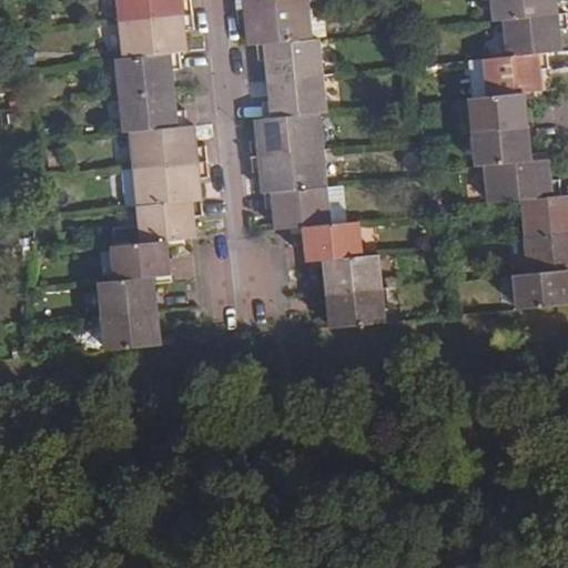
[(115,0),(118,20),(192,13),(191,0),(115,0)]
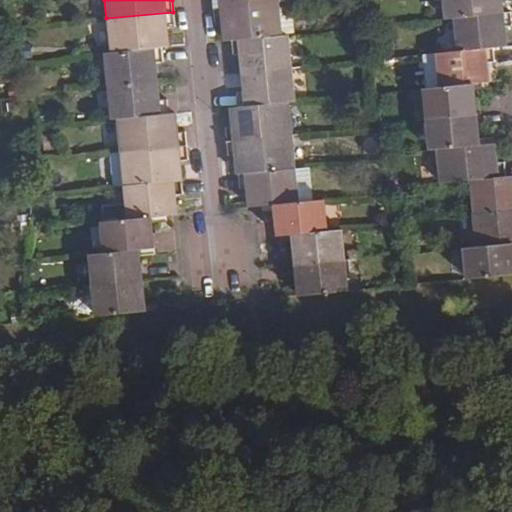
[(274,0),(210,0),(211,8),(275,2),(274,0)]
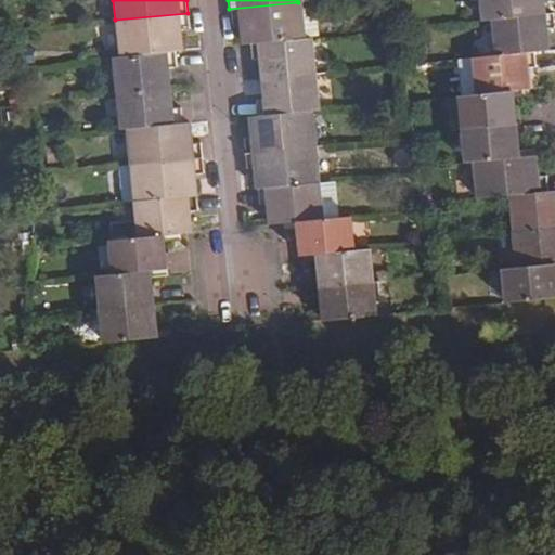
[(478,0),(481,21),(490,20),(543,14),(541,0),(478,0)]
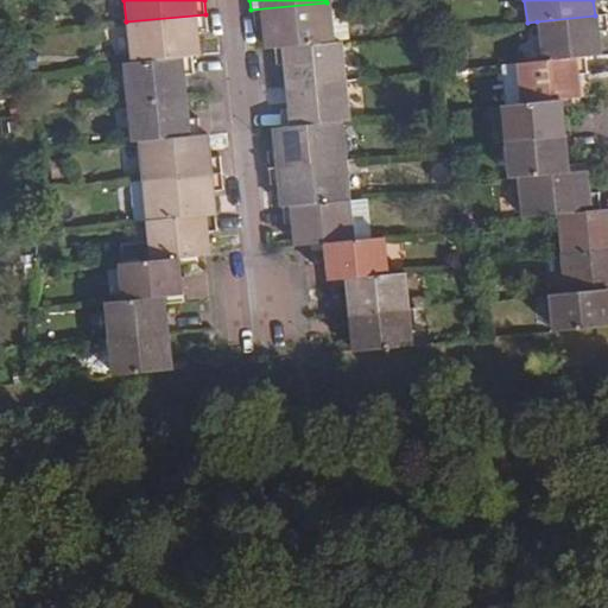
[(327,2),(251,10),(252,26),(260,26),(264,50),(273,49),(330,43),(327,2)]
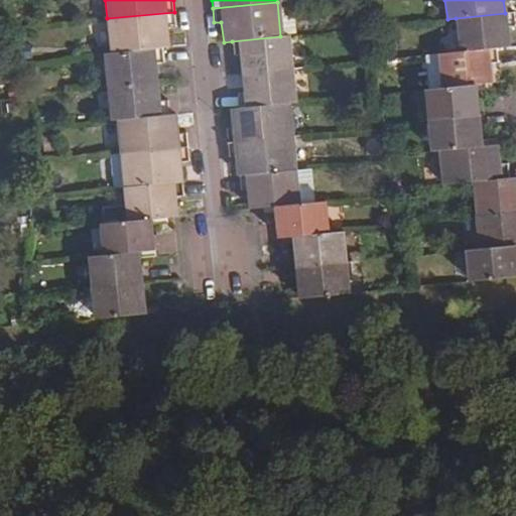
[(174,12),(107,18),(111,52),(163,47),(169,47),(166,28),(176,27),(174,12)]
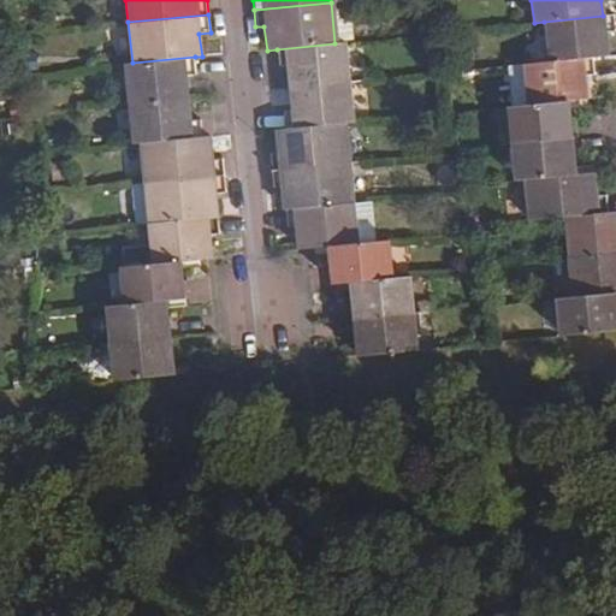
[(544,22),(549,61),(592,58),(606,57),(605,36),(615,35),(612,16),(603,16),(544,22)]
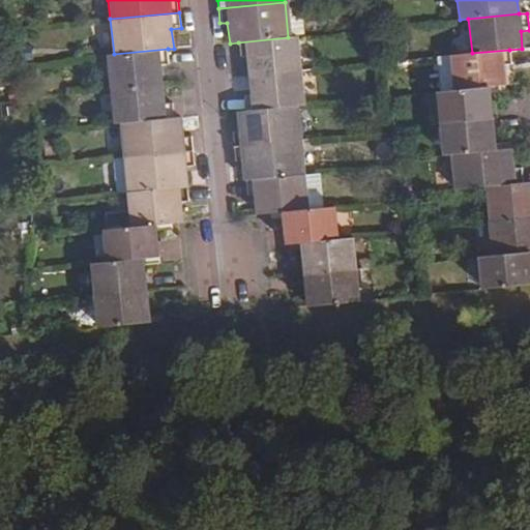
[(247,56),(248,75),(301,70),(298,36),(288,37),(238,42),(239,56),(247,56)]
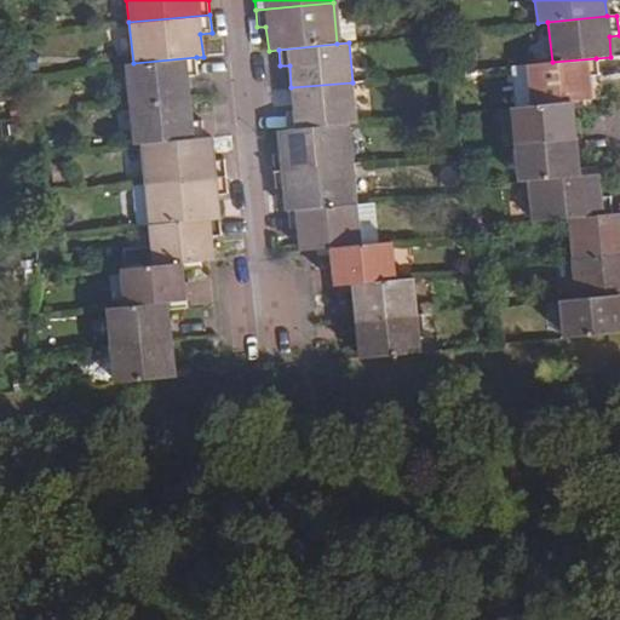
[(125,64),(128,104),(190,98),(189,82),(199,81),(196,57),(133,63),(125,64)]
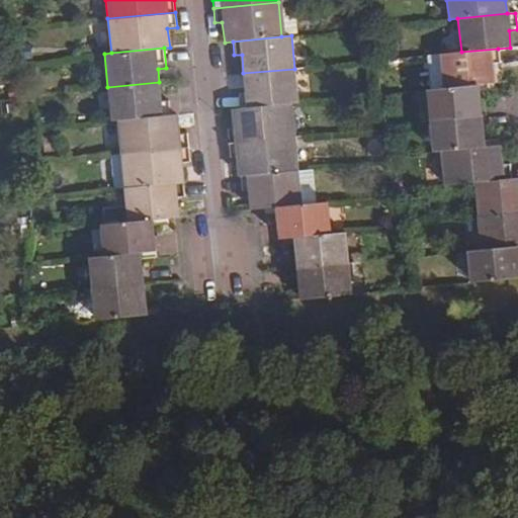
[(440,54),(443,88),(477,85),(494,83),(492,65),(499,65),(498,49),(461,52),(440,54)]
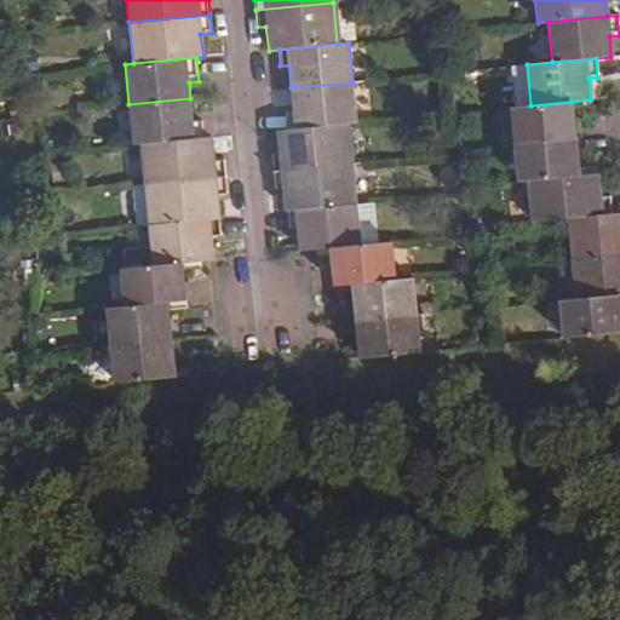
[(352,82),(291,87),(293,112),(285,112),(287,130),(348,124),(357,122),(352,82)]
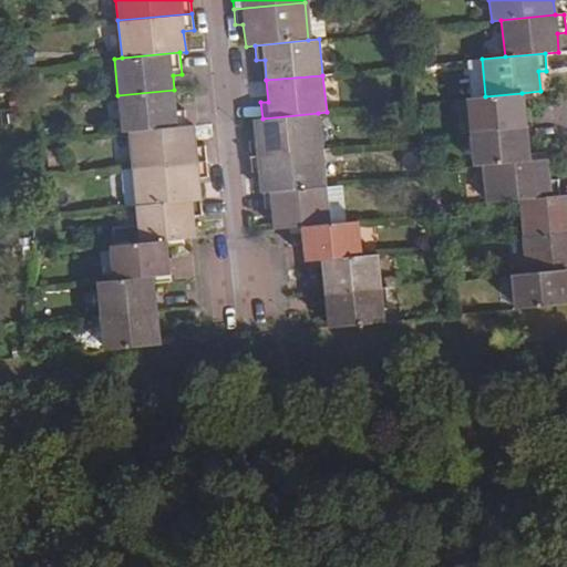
[(117,95),(122,132),(129,132),(186,126),(185,110),(175,110),(174,90),(117,95)]
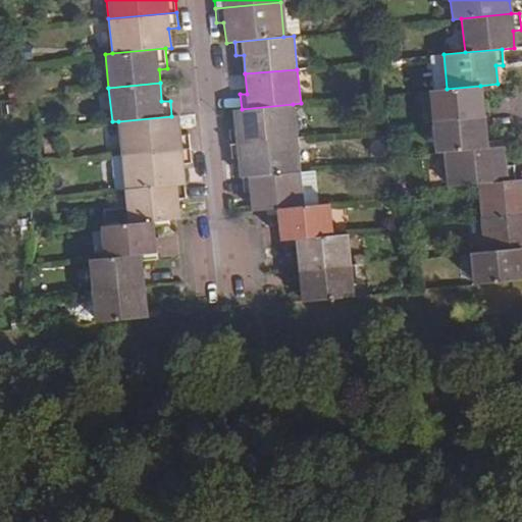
[(429,90),(432,122),(483,117),(480,86),(447,89),(429,90)]
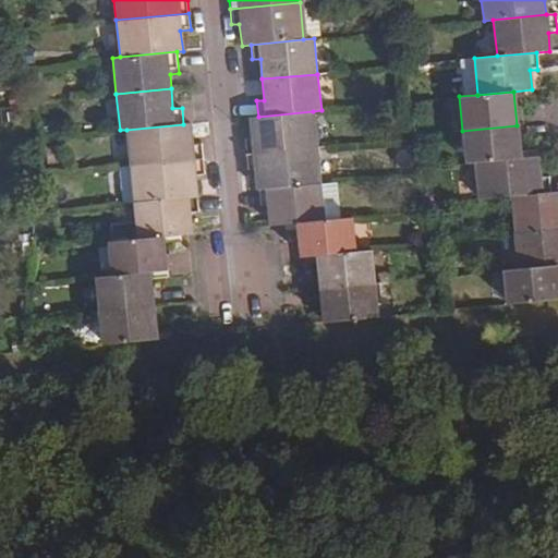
[(258,117),(250,118),(251,142),(242,142),(244,155),(316,148),(313,111),(258,117)]
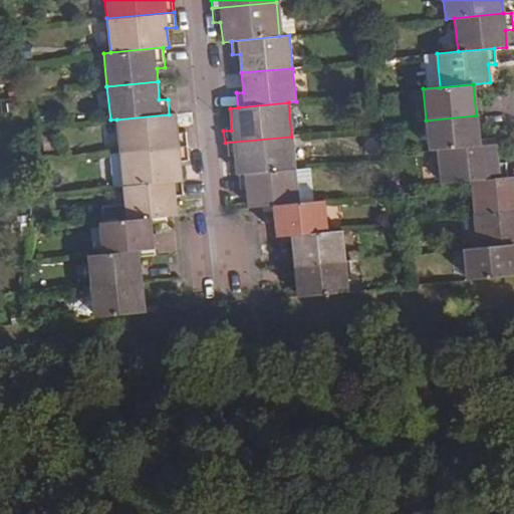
[(116,119),(120,153),(188,147),(186,133),(177,134),(174,113),(169,114),(116,119)]
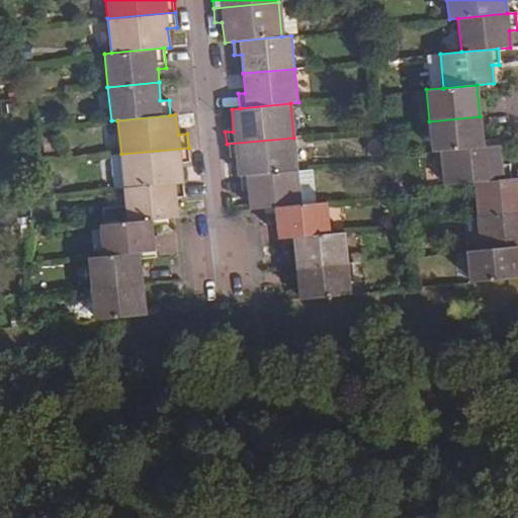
[(429,121),(433,152),(440,152),(484,147),(480,116),(429,121)]
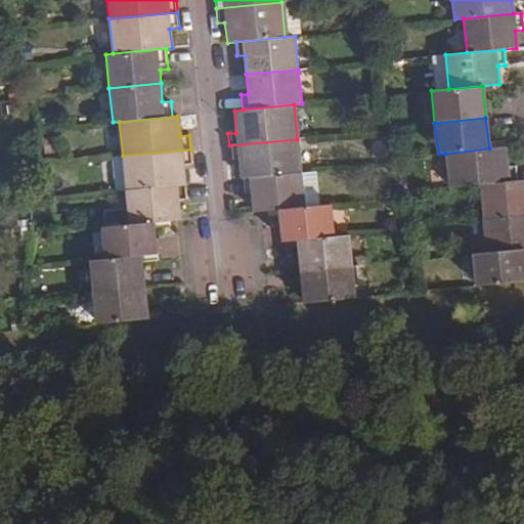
[(297,139),(229,145),(230,163),(239,162),(241,178),(301,173),(297,139)]
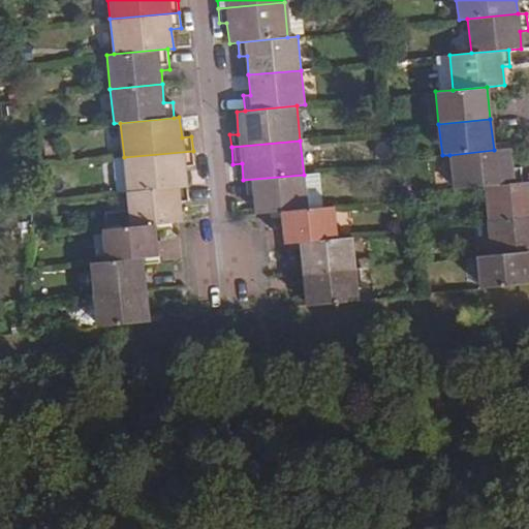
[(449,155),(454,190),(484,186),(521,183),(520,165),(511,166),(510,149),(494,150),(449,155)]
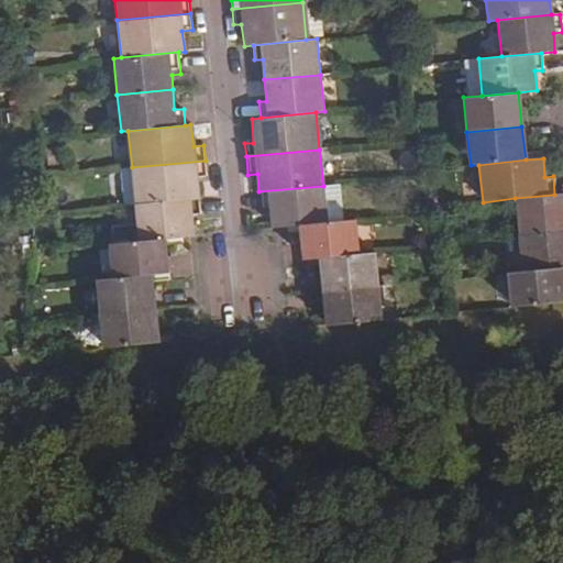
[(132,167),(135,203),(199,198),(197,179),(207,179),(206,161),(132,167)]
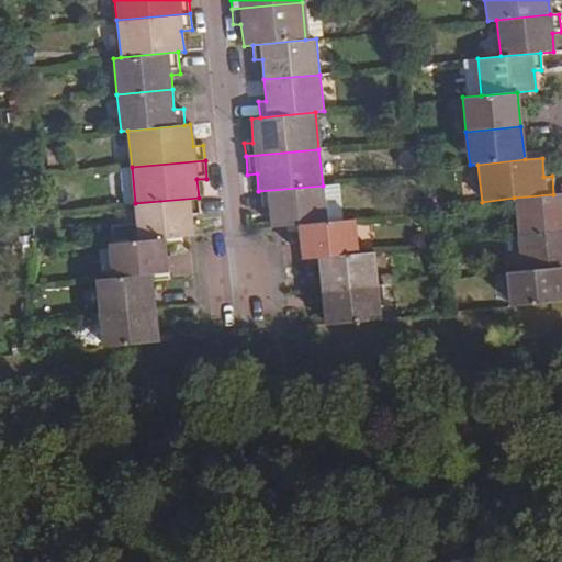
[(116,169),(120,205),(135,203),(132,167),(116,169)]
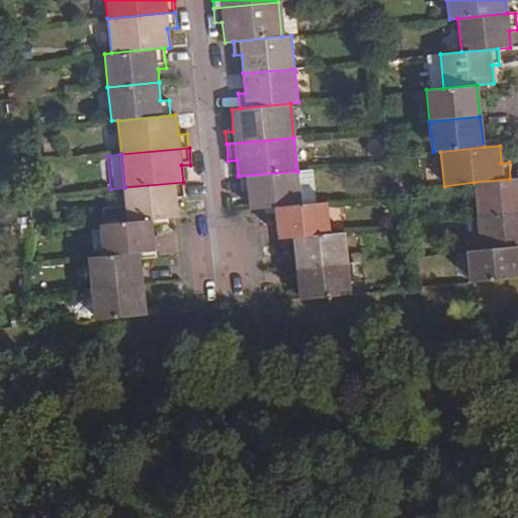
[(311,169),(297,171),(300,205),(314,203),(311,169)]
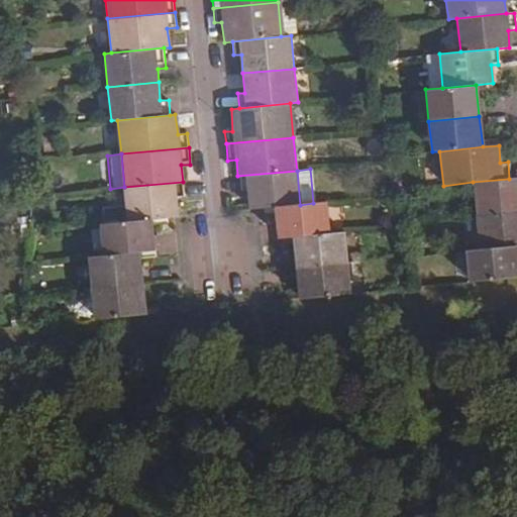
[(247,191),(249,210),(256,209),(275,207),(300,205),(297,171),(237,176),(238,192),(247,191)]
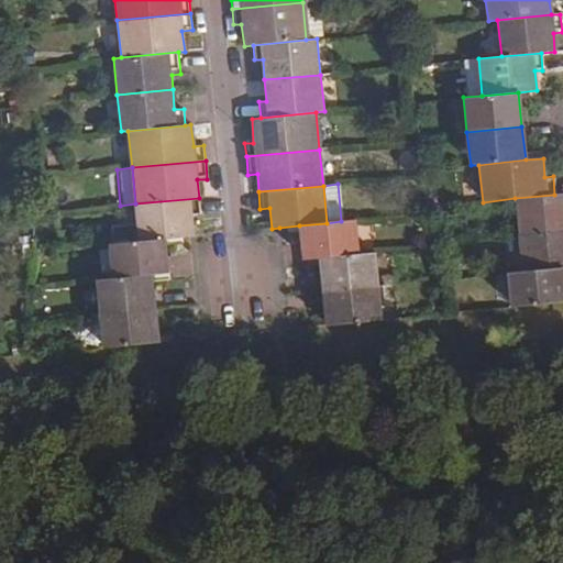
[(515,198),(519,235),(562,230),(562,194),(554,195),(515,198)]
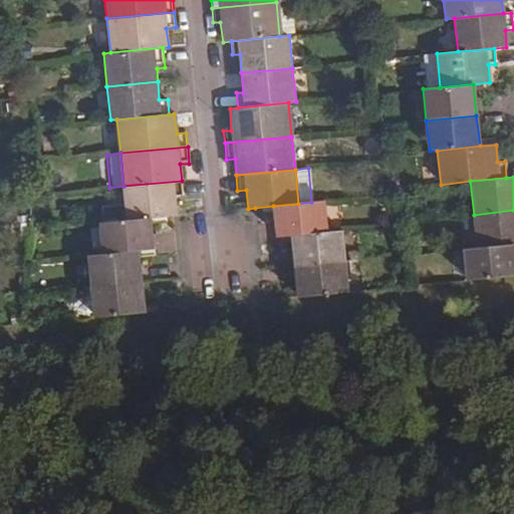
[(123,186),(126,220),(152,218),(170,215),(178,215),(177,197),(183,197),(182,181),(123,186)]
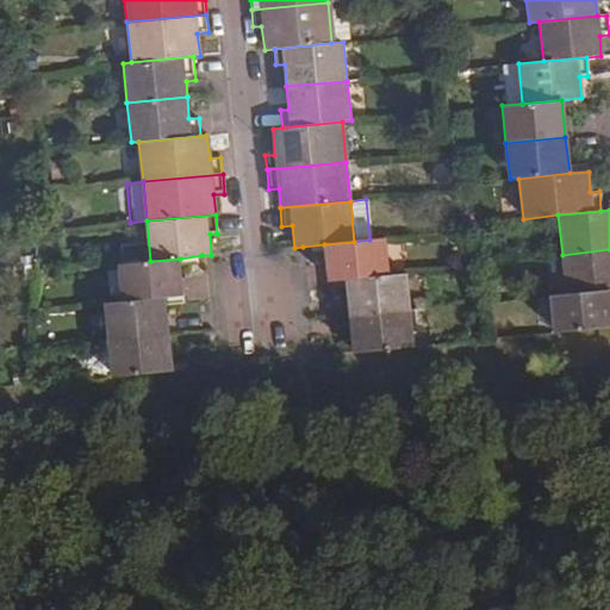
[(328,281),(347,279),(390,275),(385,238),(369,240),(354,242),(324,244),(328,281)]
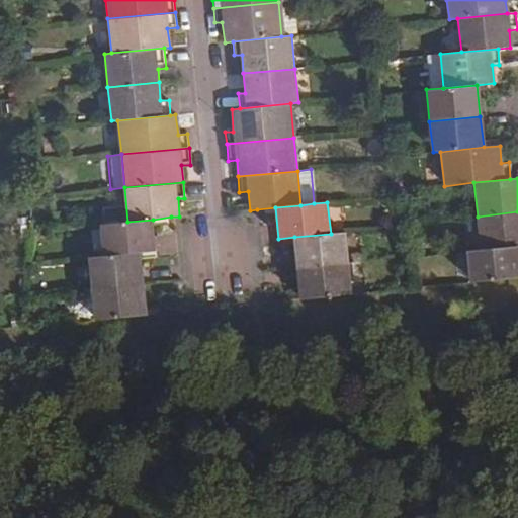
[(481,250),(517,247),(517,246),(517,211),(478,217),(481,250)]
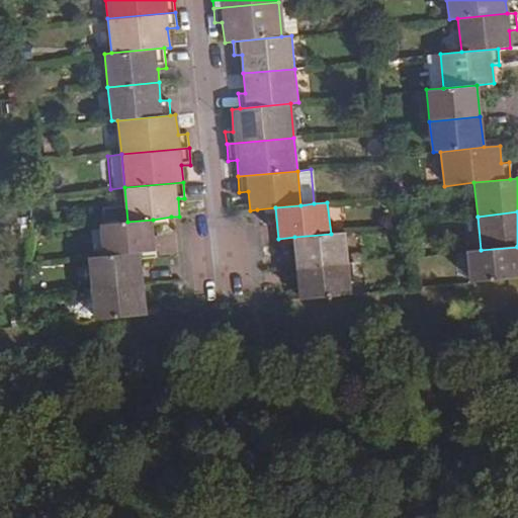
[(103,255),(143,252),(156,251),(153,220),(127,222),(100,224),(103,255)]
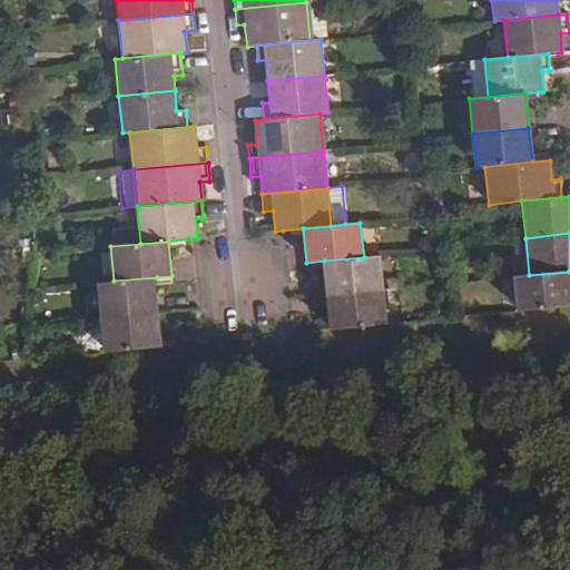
[(324,261),(328,295),(384,290),(381,255),(364,257),(324,261)]
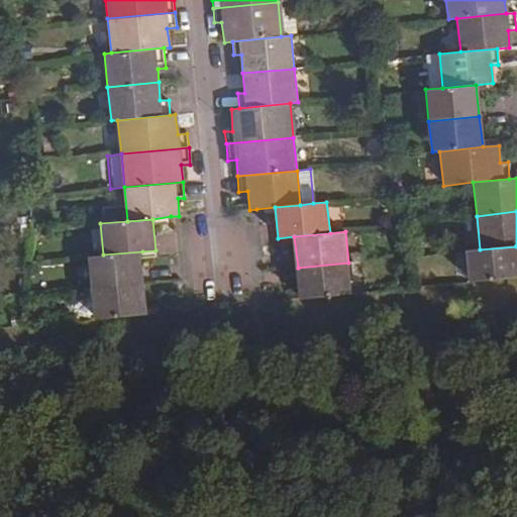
[(468,250),(471,282),(516,277),(516,257),(516,246),(480,249),(468,250)]
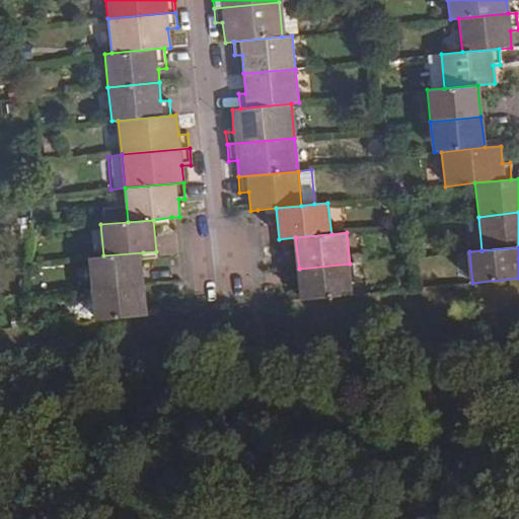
[(90,257),(93,289),(146,284),(143,252),(103,255),(90,257)]
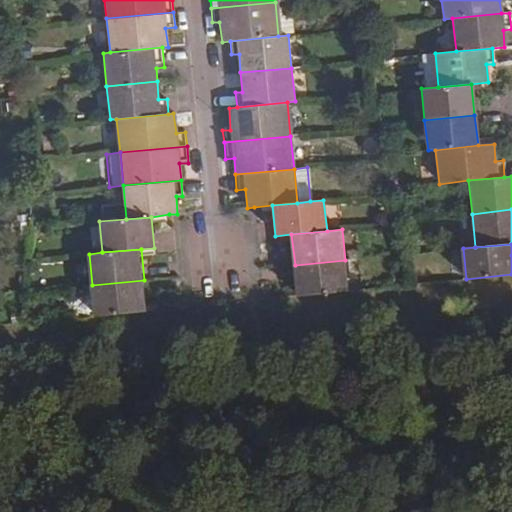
[(295,265),(298,296),(348,292),(345,260),(295,265)]
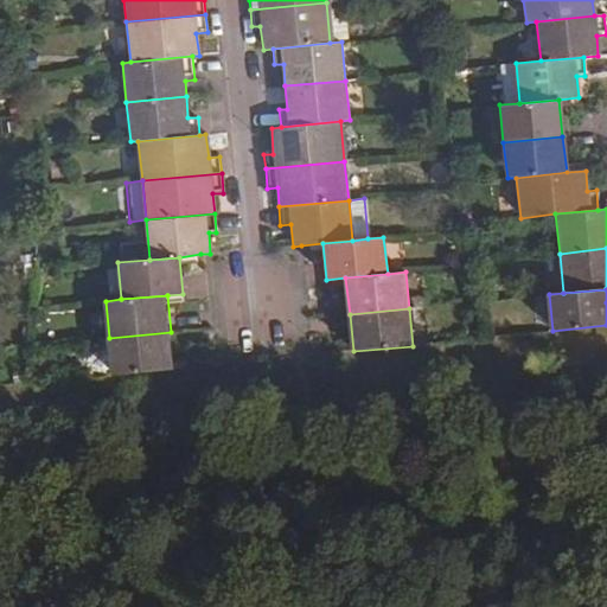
[(109,338),(113,375),(174,369),(171,332),(109,338)]
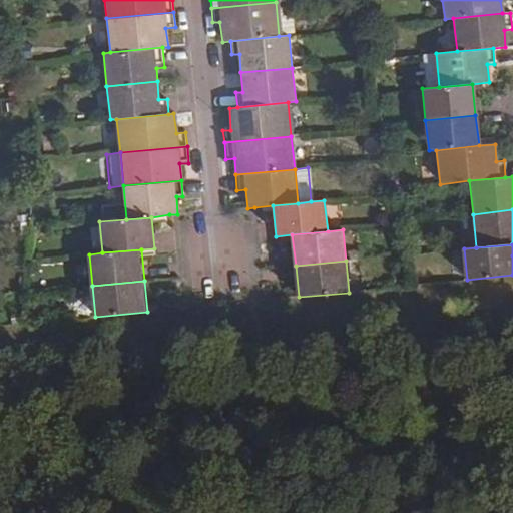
All buildings are outlined.
